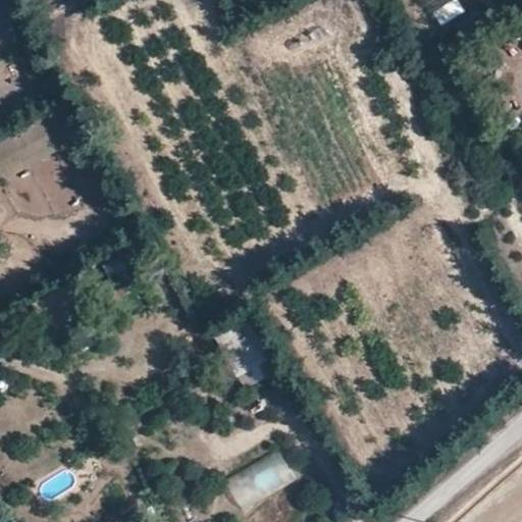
[(442,27),(466,13),(459,0),(457,0),(434,12),(442,27)]
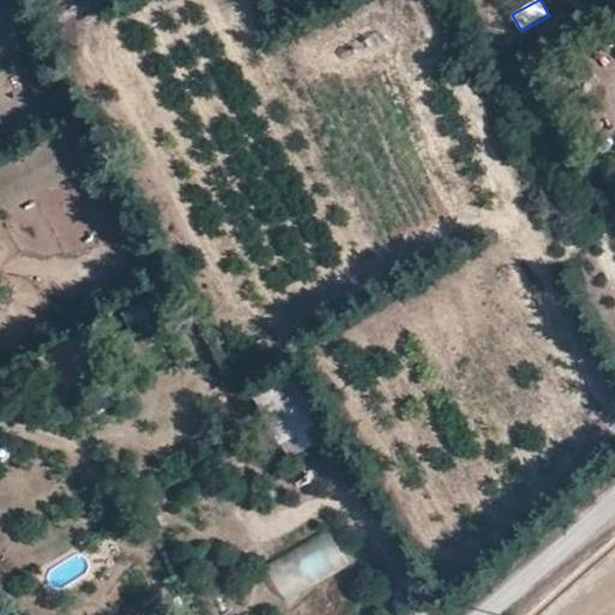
[(0,203),(75,178),(63,143),(0,163),(0,203)]
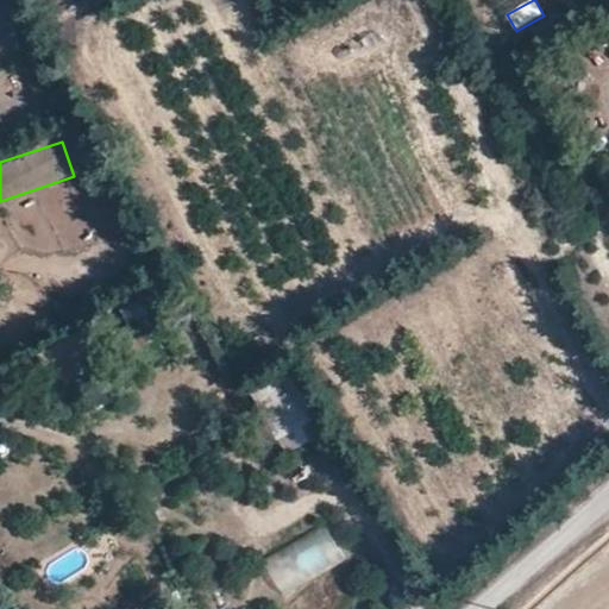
[(278,382),(261,391),(276,426),(295,418),(278,382)]
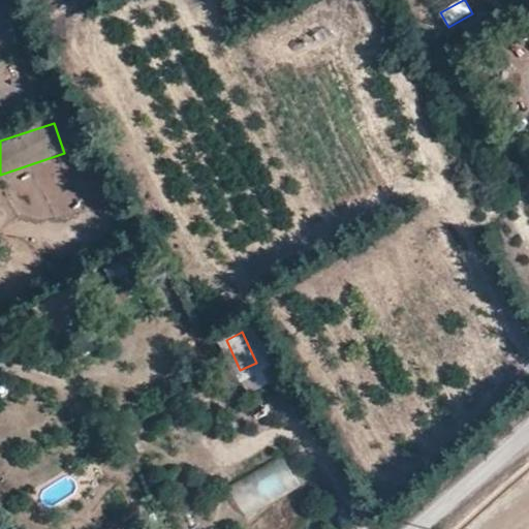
[(246,519),(301,487),(283,456),(228,488),(246,519)]
